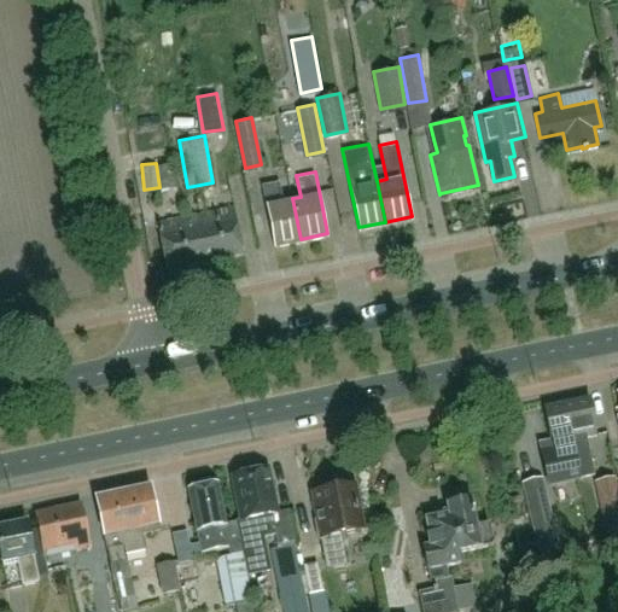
[(301,239),(292,198),(283,200),(279,179),(261,182),(273,244),(301,239)]
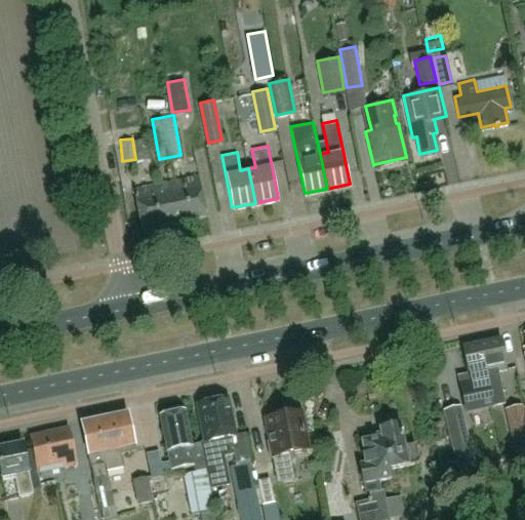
[(176,177),(184,217),(206,212),(198,172),(176,177)]
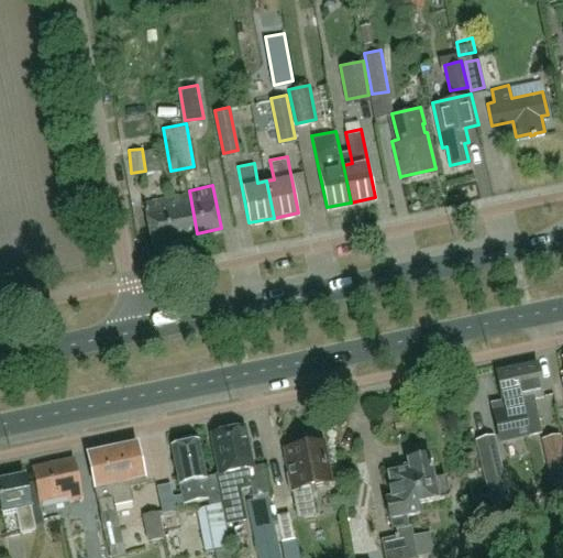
[(166,195),(175,238),(197,233),(189,190),(166,195)]
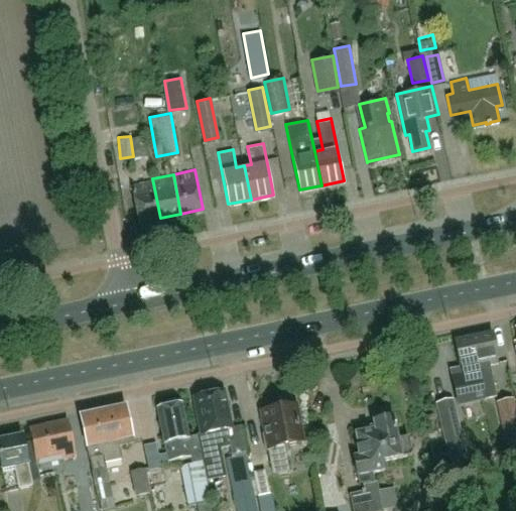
[(160,218),(152,178),(130,182),(138,222),(160,218)]
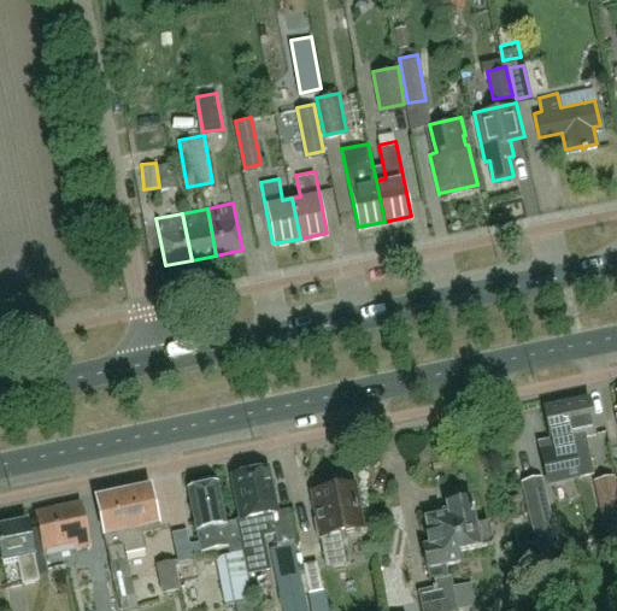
[(563,400),(577,473),(592,470),(585,434),(597,432),(588,394),(563,400)]
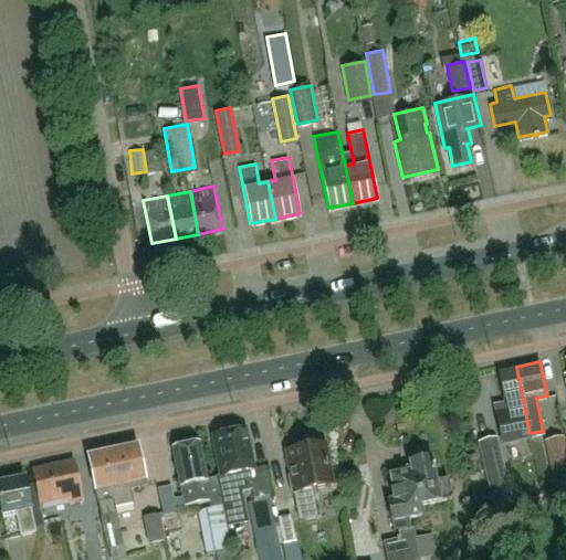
[(516,367),(499,370),(505,402),(494,404),(502,440),(530,433),(516,367)]
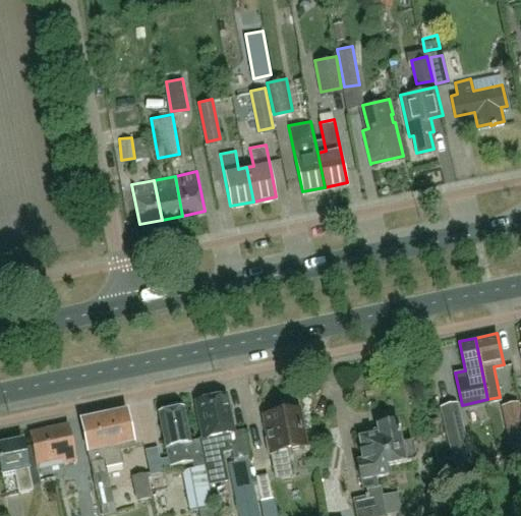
[(199,435),(199,437),(205,462),(206,469),(207,471),(207,470),(209,480),(227,477),(221,448),(231,446),(233,458),(228,459),(239,515),(259,515),(242,426),(234,428),(226,391),(194,397),(201,435),(199,435)]
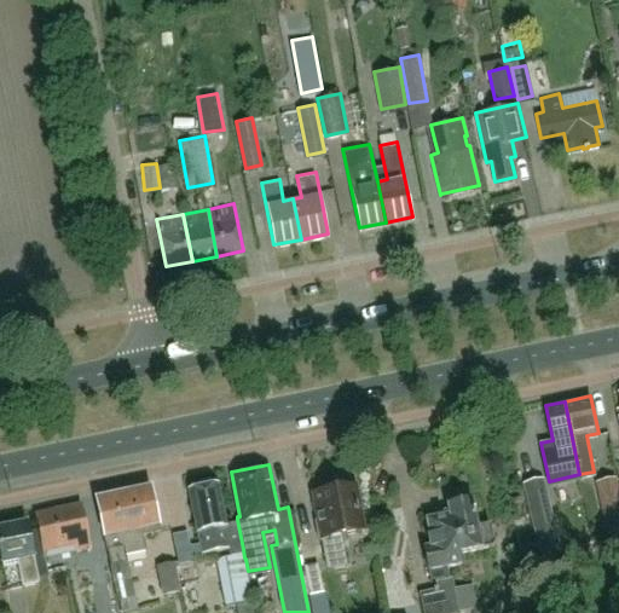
[(555,527),(542,475),(524,480),(536,532),(555,527)]
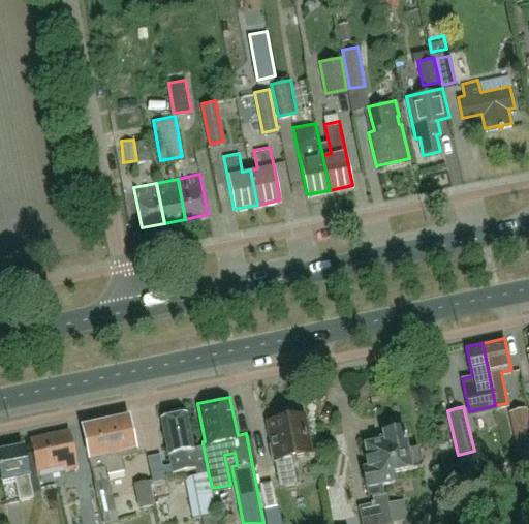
[(509,409),(512,426),(519,455),(528,452),(528,421),(526,406),(509,409)]
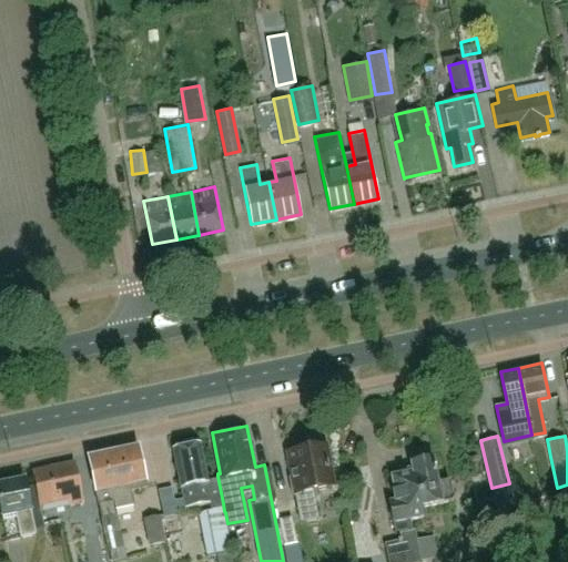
[(223,503),(217,476),(206,478),(200,440),(194,441),(192,438),(183,439),(181,443),(173,446),(180,484),(181,484),(185,503),(210,499),(212,507),(199,509),(204,533),(213,532),(217,550),(232,548),(225,513),(224,511),(223,503)]
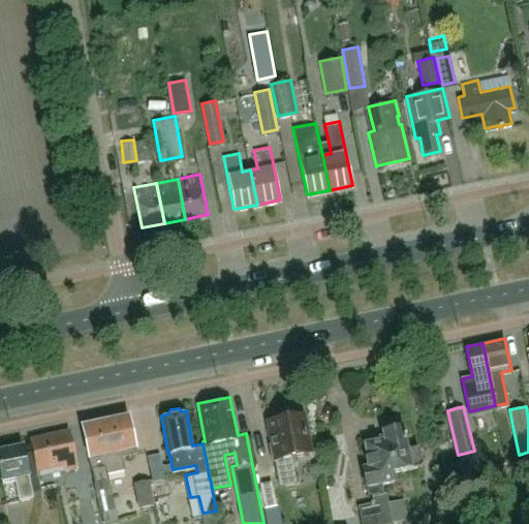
[(309,452),(301,412),(269,419),(273,442),(270,442),(272,458),(274,458),(279,483),(294,480),(290,455),(309,452)]
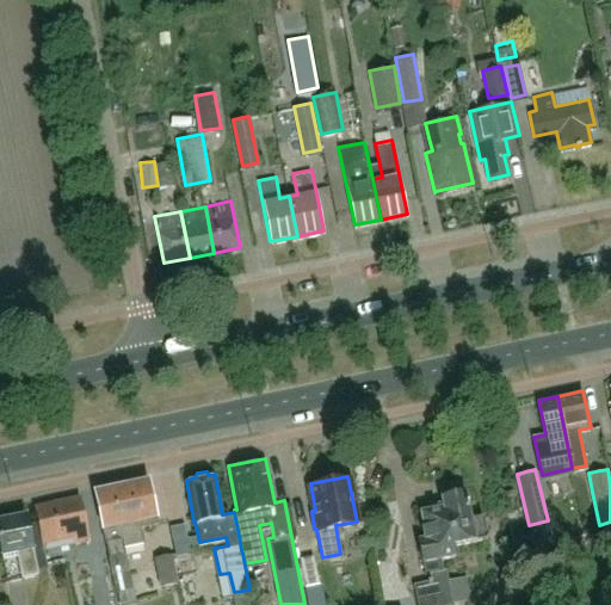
[(149,479),(148,479),(94,491),(109,555),(125,551),(124,544),(142,541),(139,524),(158,520),(149,479)]
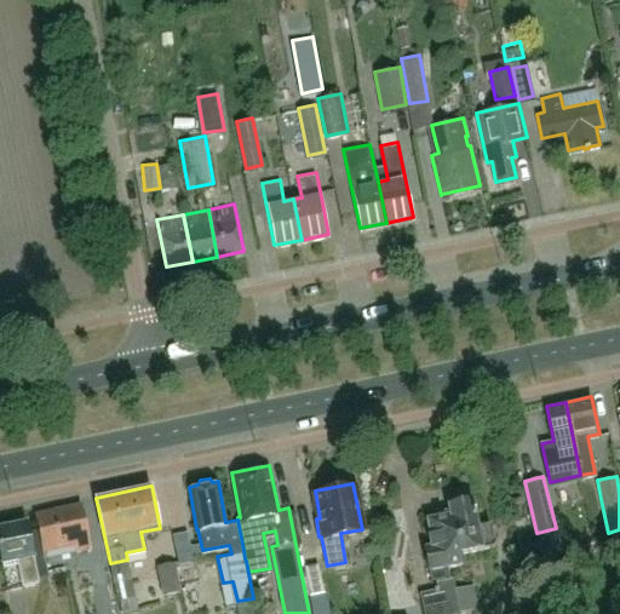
[(477,523),(471,498),(447,503),(449,512),(425,516),(429,533),(428,534),(429,544),(423,545),(430,580),(435,579),(437,586),(419,590),(424,613),(458,613),(460,613),(453,575),(448,577),(446,564),(461,561),(459,551),(481,546),(482,545),(493,543),(489,521),(477,523)]
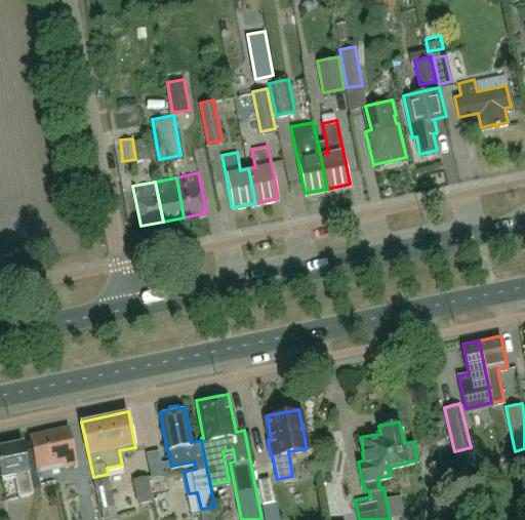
[(68,424),(31,432),(29,433),(35,463),(36,465),(64,458),(64,464),(76,462),(68,424)]
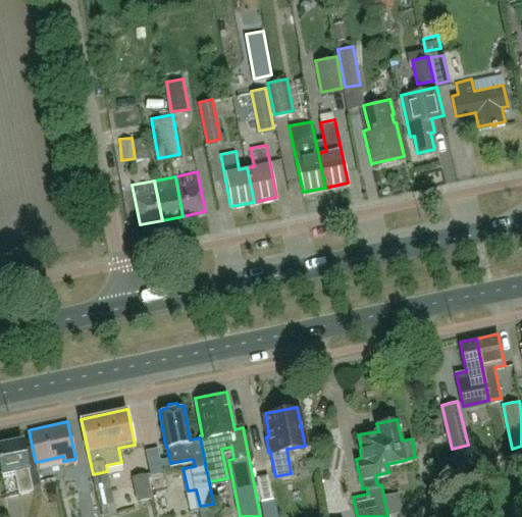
[(36,462),(35,460),(25,462),(21,438),(11,441),(10,436),(0,437),(0,465),(5,494),(31,488),(30,483),(40,481),(36,462)]
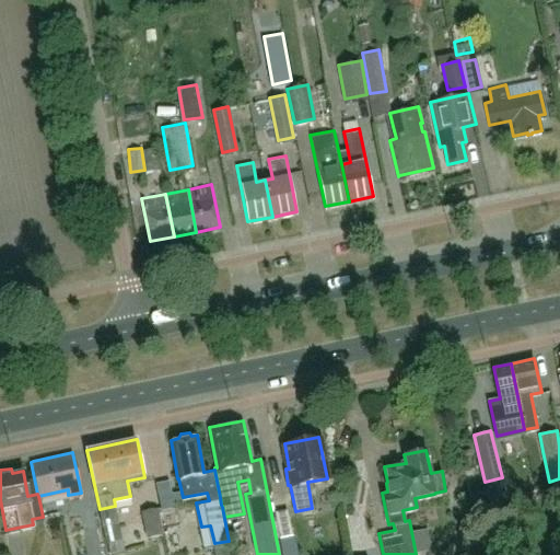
[(159,505),(142,508),(148,535),(164,532),(159,505)]
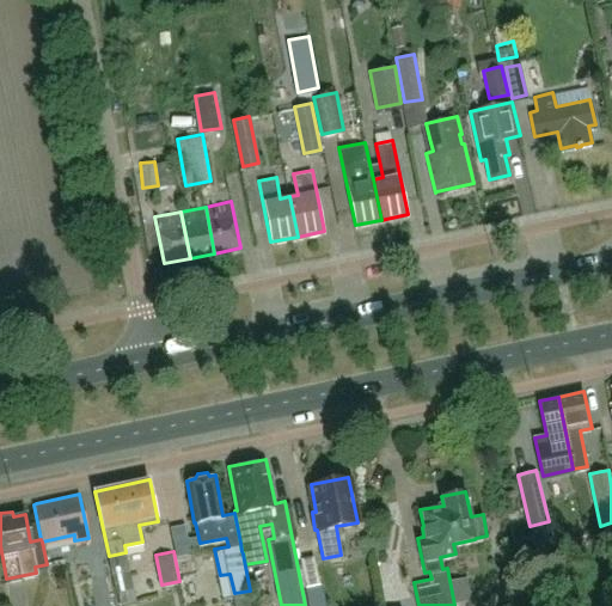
[(313,554),(299,556),(305,585),(319,581),(313,554)]
